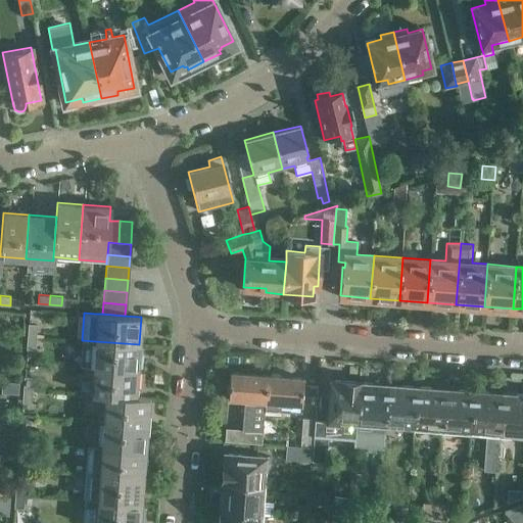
[(28,324),(27,336),(36,336),(37,324),(28,324)]
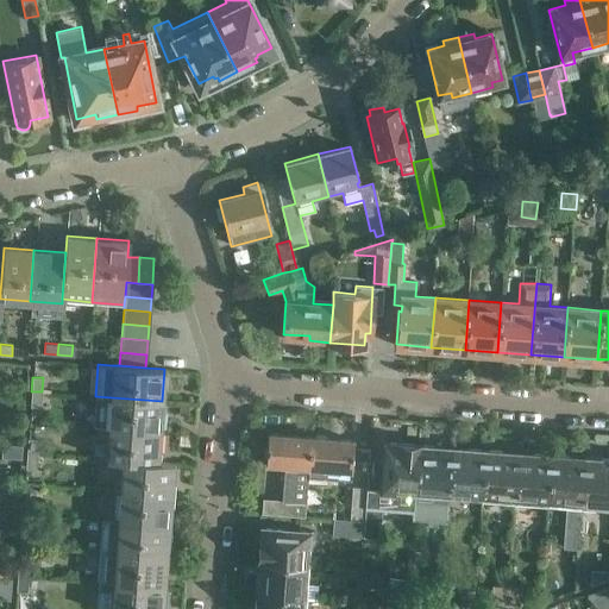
[(42,391),(31,391),(30,406),(41,407),(42,391)]
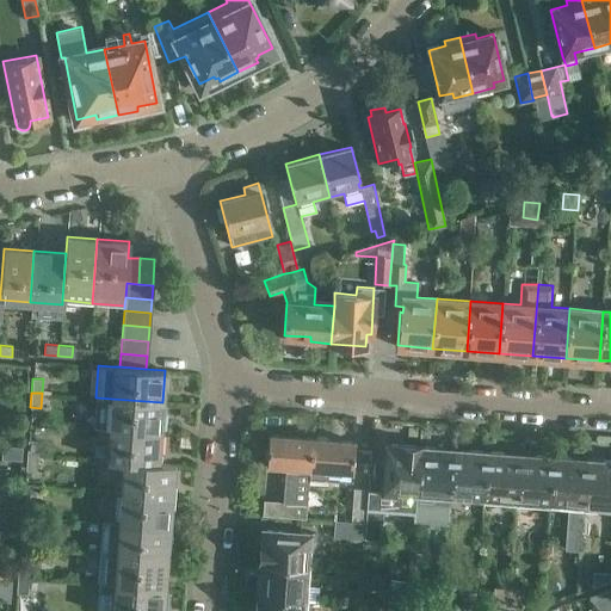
[(111,399),(109,430),(160,433),(162,402),(111,399)]
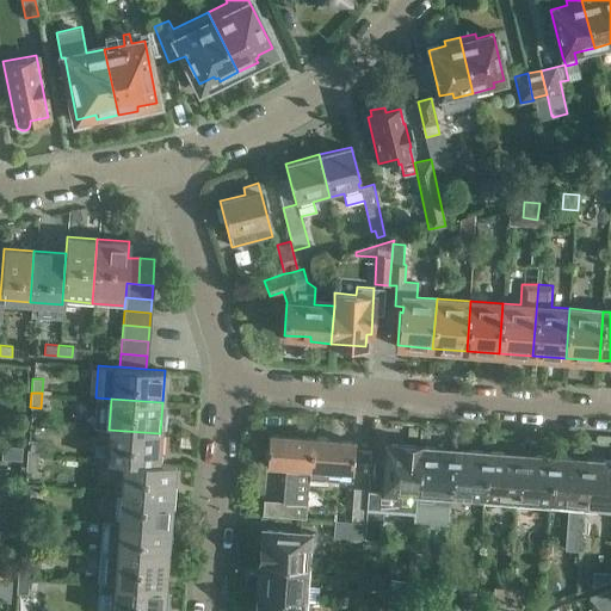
[(160,433),(109,430),(106,461),(123,462),(158,463),(160,433)]
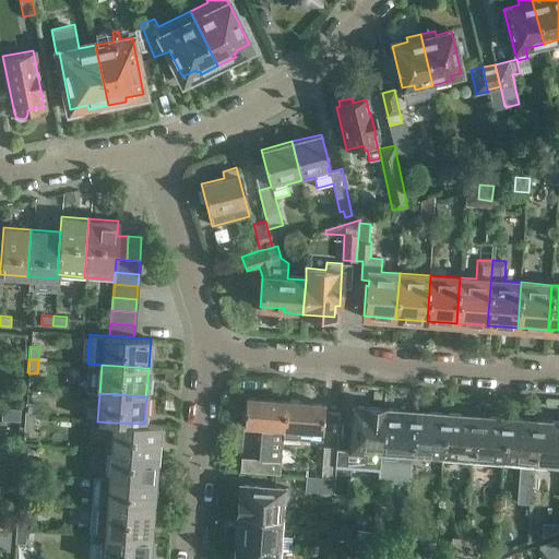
[(245,397),(242,426),(261,427),(259,459),(241,458),(241,471),(280,474),(281,461),(284,429),(285,401),(245,397)]
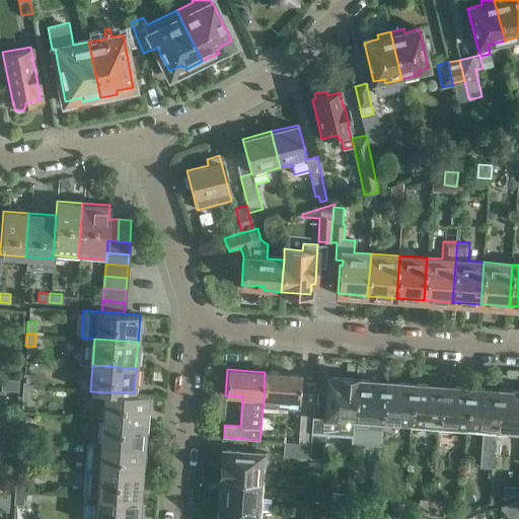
[(265,372),(264,398),(298,400),(300,375),(265,372)]
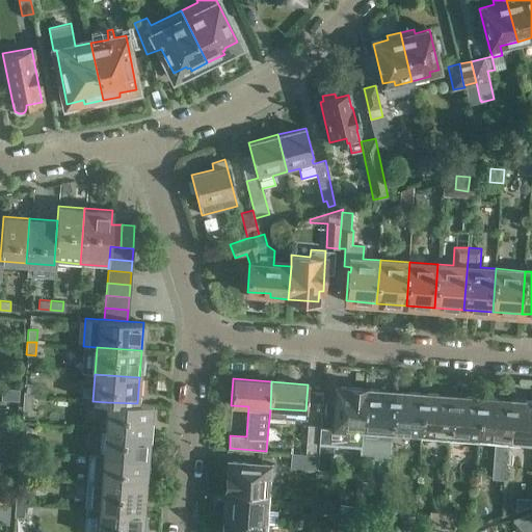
[(24,382),(24,395),(33,396),(34,383),(24,382)]
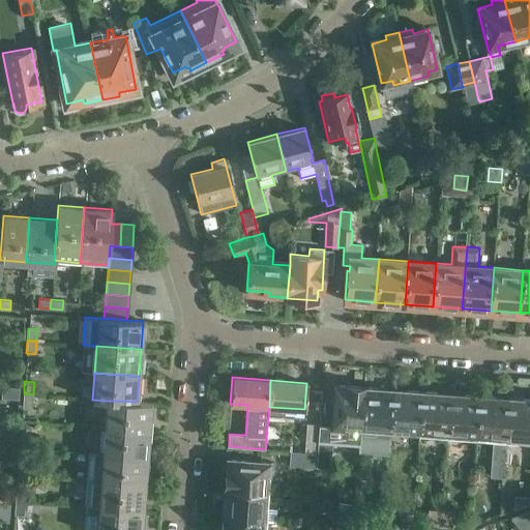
[(319,424),(316,466),(328,467),(330,443),(360,446),(361,425),(364,387),(334,384),(331,425),(319,424)]
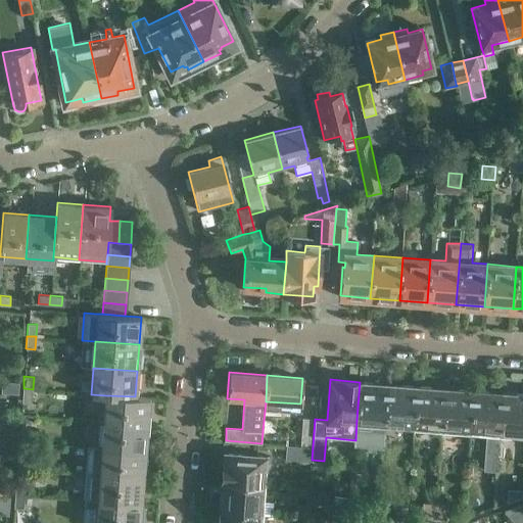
[(18,383),(5,382),(4,392),(18,393),(18,383)]
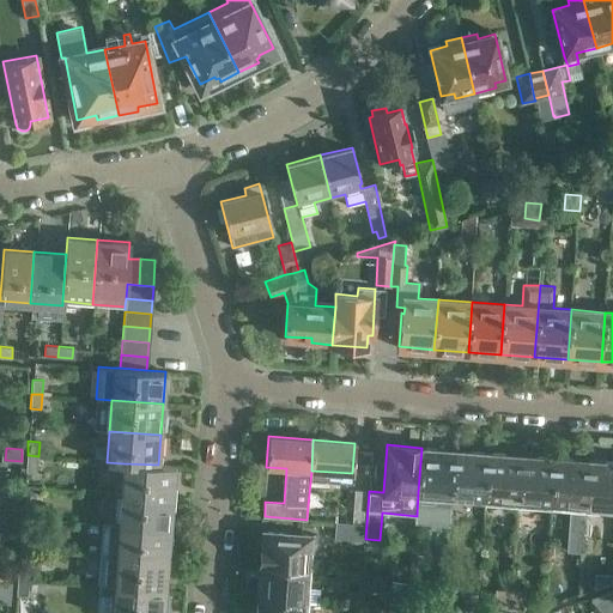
[(422,448),(418,492),(436,493),(436,498),(450,499),(454,450),(422,448)]
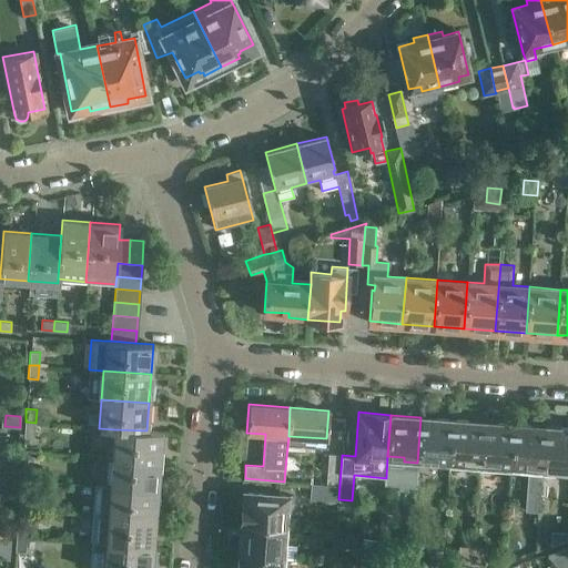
[(421,417),(417,463),(430,464),(430,459),(448,460),(452,419),(421,417)]
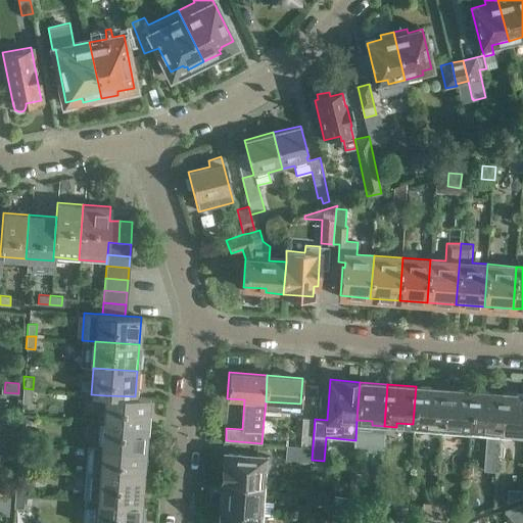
[(416,386),(413,424),(429,425),(429,430),(441,430),(444,388),(416,386)]
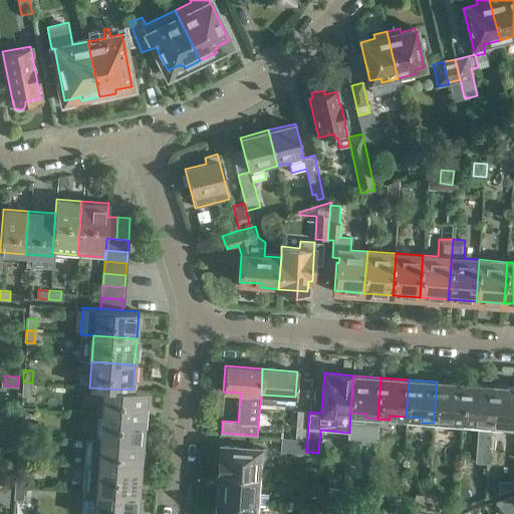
[(32,382),(23,381),(22,395),(31,396),(32,382)]
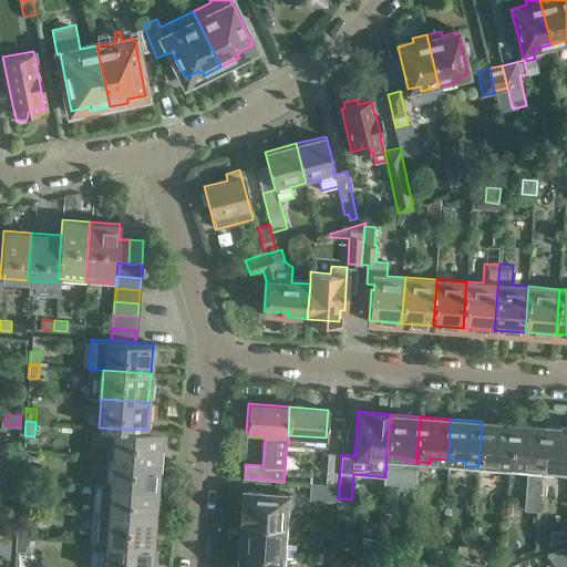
[(482,421),(478,466),(492,467),(492,463),(511,465),(513,423),(482,421)]
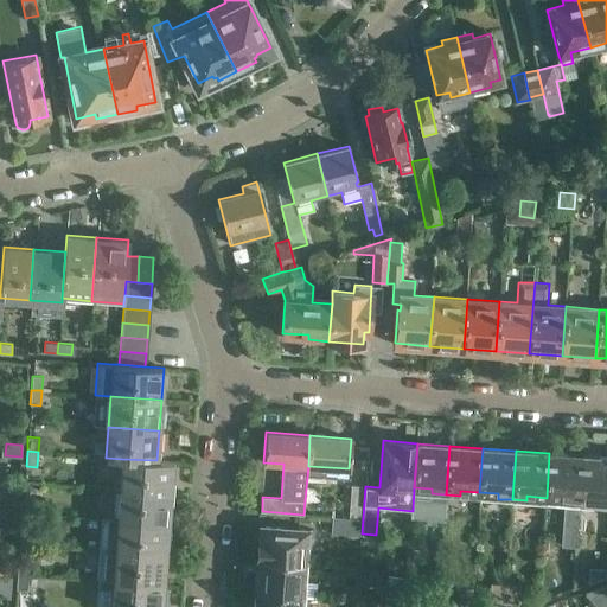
[(549,453),(547,498),(564,499),(561,545),(576,547),(577,532),(579,524),(579,505),(580,505),(583,455),(549,453)]
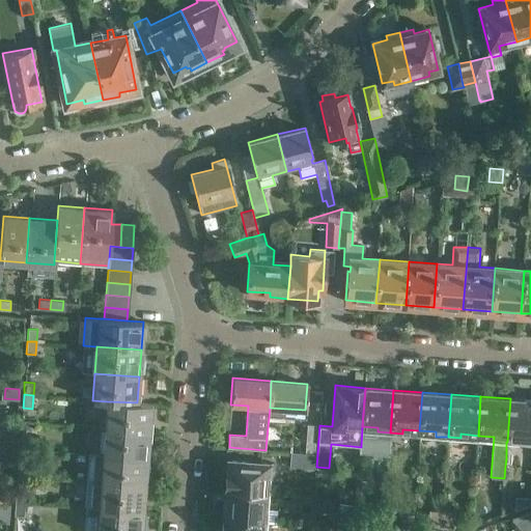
[(530,399),(510,398),(507,442),(520,443),(520,439),(530,439),(530,399)]
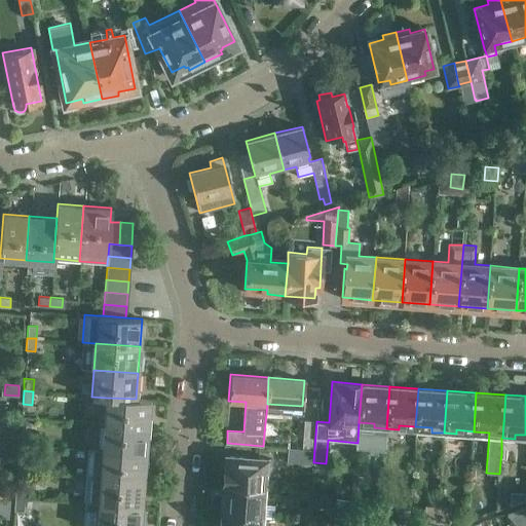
[(106,398),(104,423),(148,426),(150,400),(136,399),(106,398)]
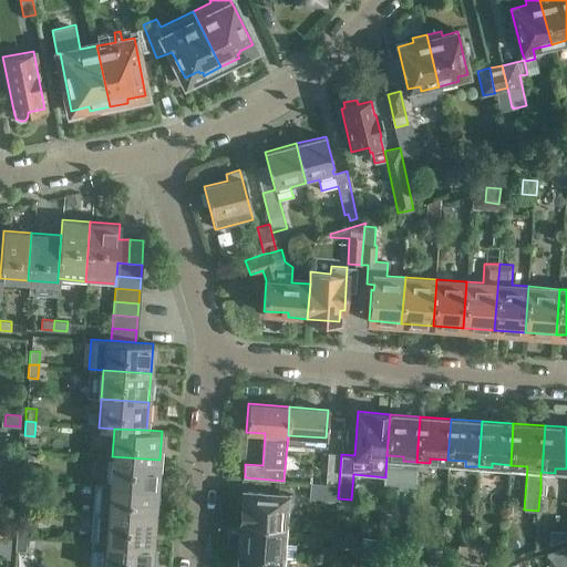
[(310,496),(321,497),(338,498),(341,454),(328,453),(326,484),(311,483),(310,496)]
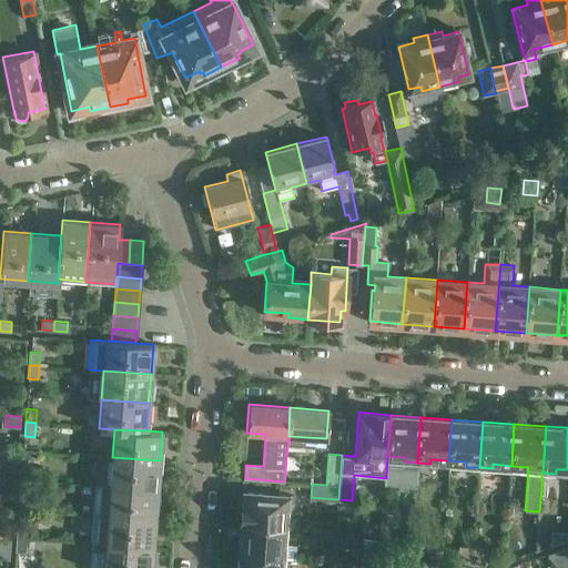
[(112,457),(110,486),(158,489),(160,460),(112,457)]
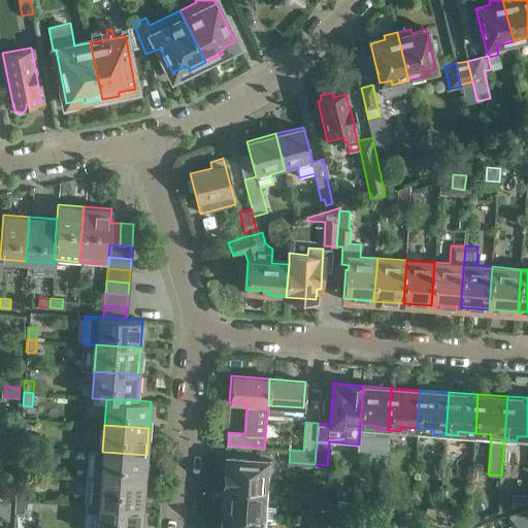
[(11,432),(0,431),(0,440),(11,442),(11,432)]
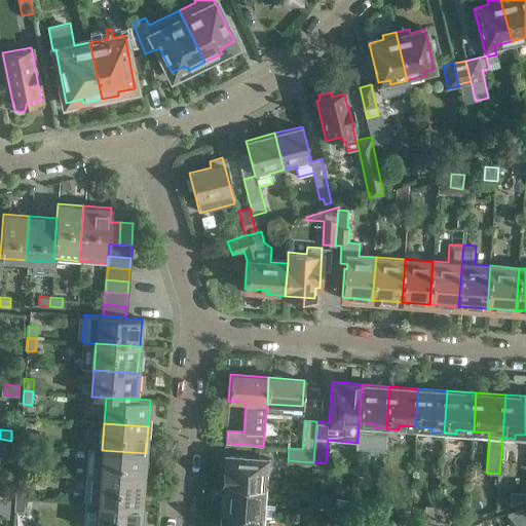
[(30,433),(21,431),(20,444),(29,445),(30,433)]
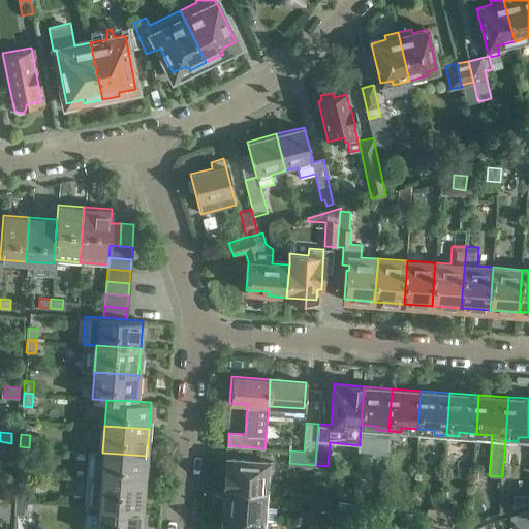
[(29,447),(20,446),(19,460),(28,461),(29,447)]
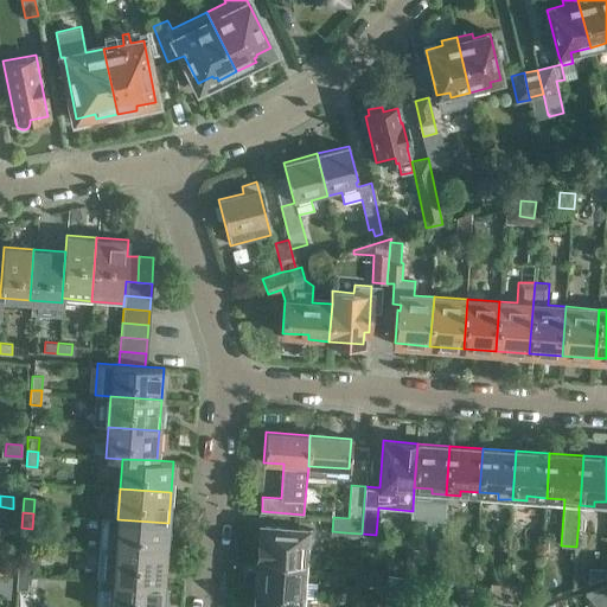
[(102,518),(100,549),(166,554),(168,523),(117,519),(102,518)]
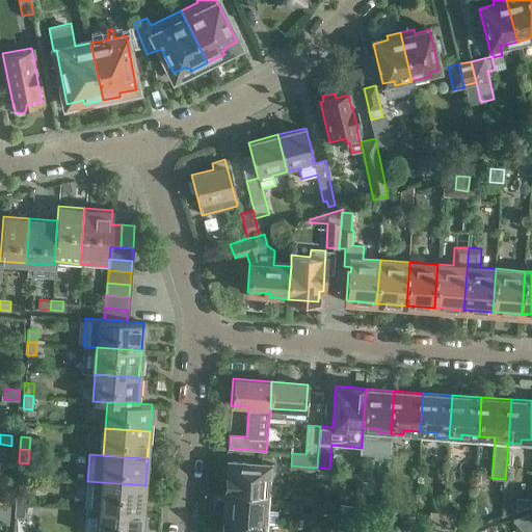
[(228,459),(225,488),(269,493),(271,474),(275,474),(276,464),(272,464),(272,463),(228,459)]
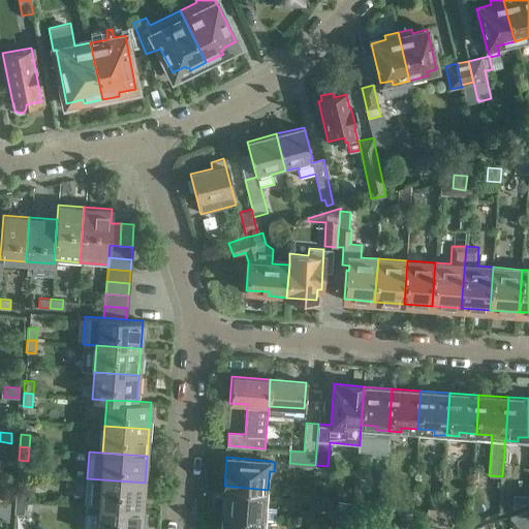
[(84,505),(86,506),(86,505),(143,509),(145,483),(87,478),(84,505)]
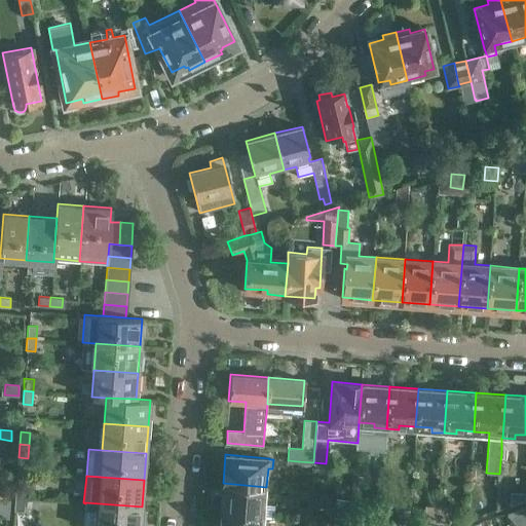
[(223,483),(221,512),(260,515),(260,517),(273,518),(274,504),(265,504),(266,487),(223,483)]
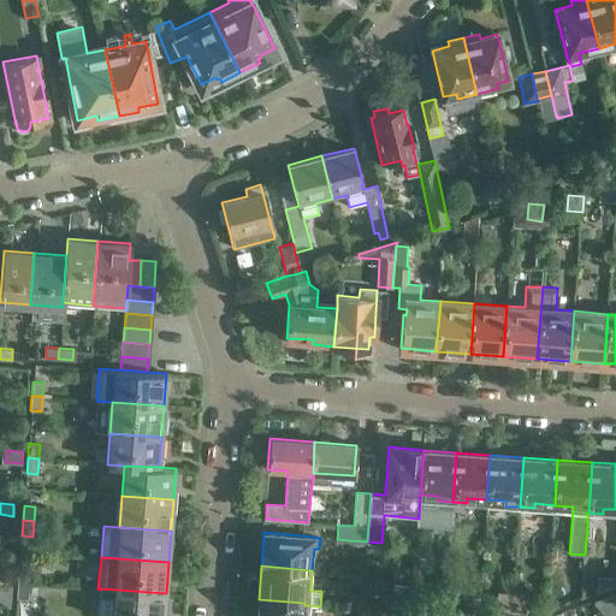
[(0,585),(11,586),(11,569),(0,568),(0,585)]
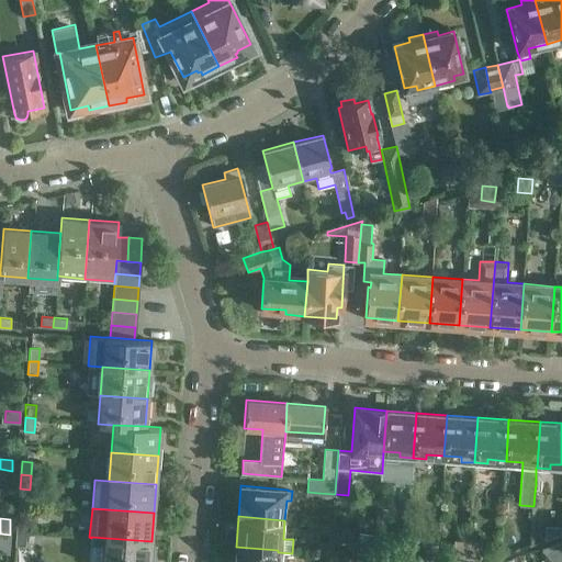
[(17,518),(15,531),(26,532),(26,519),(17,518)]
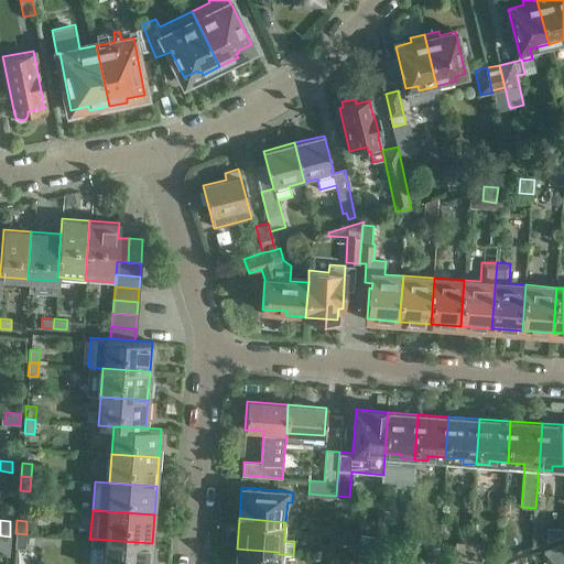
[(563,529),(546,528),(546,542),(563,537),(563,529)]
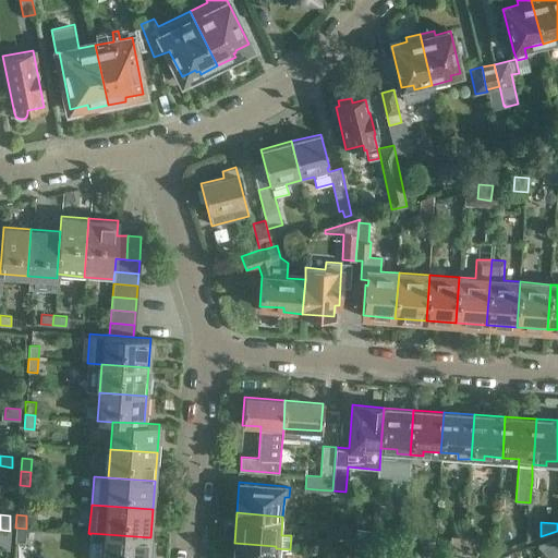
[(26,529),(15,528),(15,542),(25,543),(26,529)]
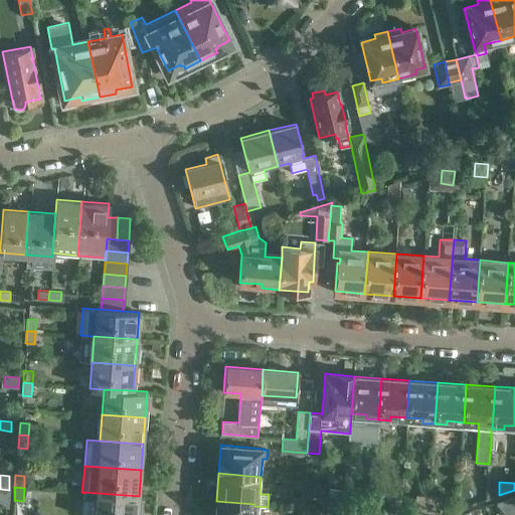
[(329,489),(328,502),(346,504),(347,501),(347,490),(329,489)]
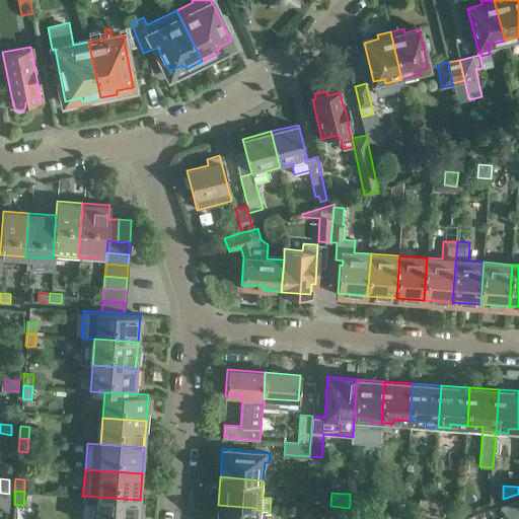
[(350,493),(350,494),(350,505),(360,506),(361,494),(350,493)]
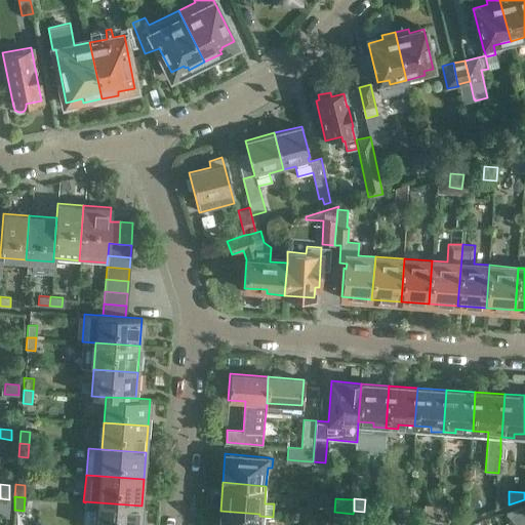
[(139,524),(142,506),(85,501),(85,502),(83,524),(139,524)]
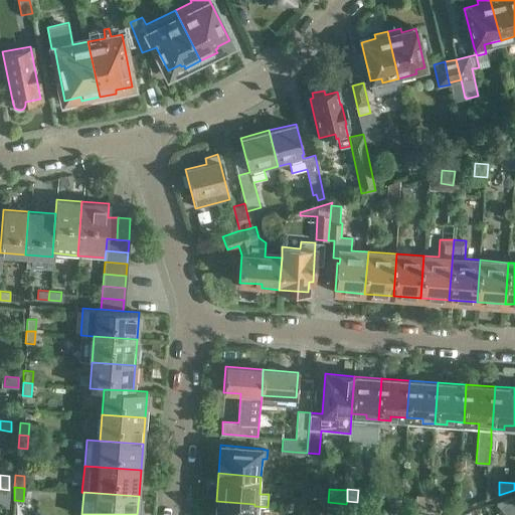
[(505,513),(514,509),(514,494),(500,499),(505,513)]
